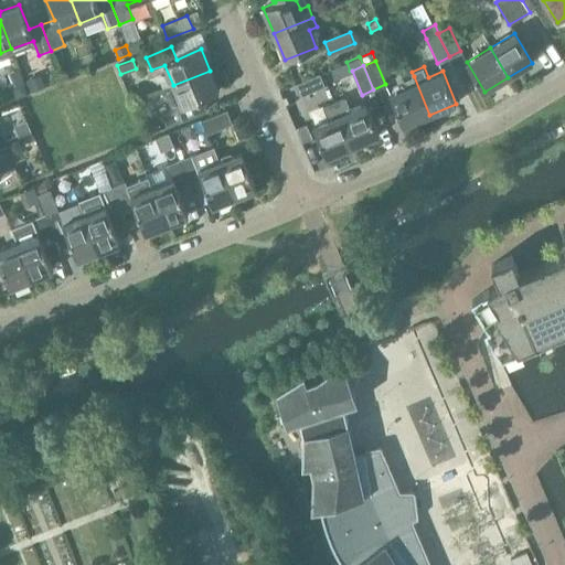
[(199,115),(206,112),(202,98),(219,92),(210,71),(173,85),(163,89),(172,110),(162,114),(168,127),(199,115)]
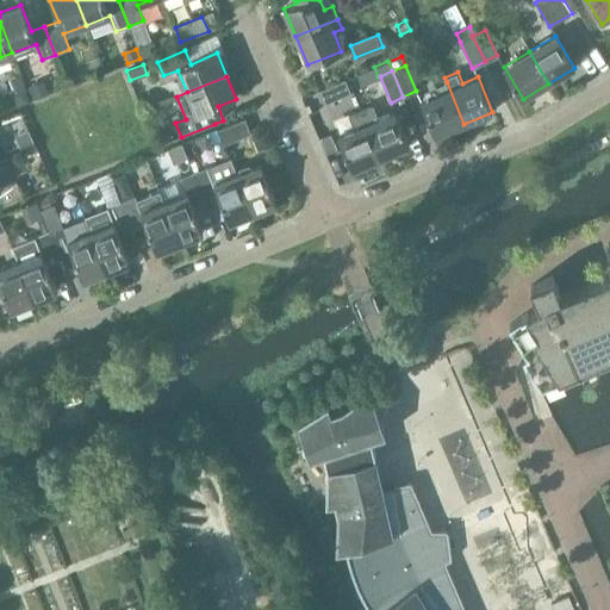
[(317,91),(323,104),(349,94),(344,81),(317,91)]
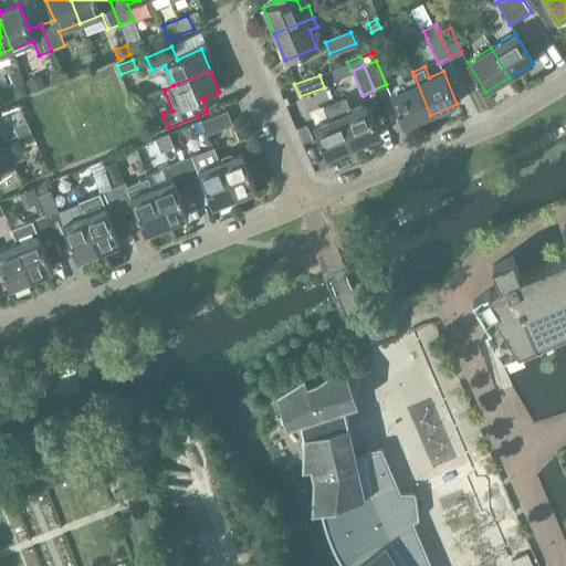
[(430,115),(415,76),(405,81),(407,86),(390,93),(404,126),(430,115)]
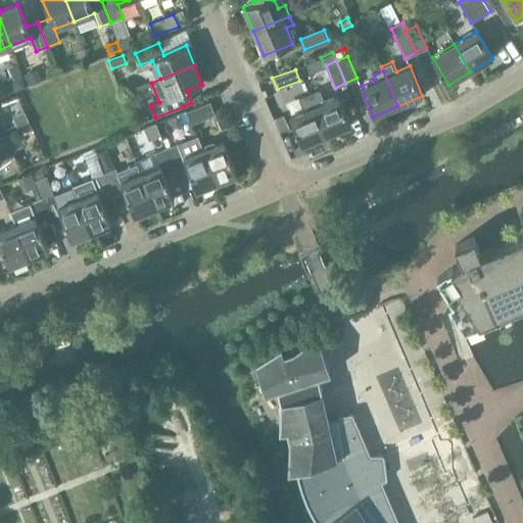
[(38,72),(27,77),(30,84),(41,80),(38,72)]
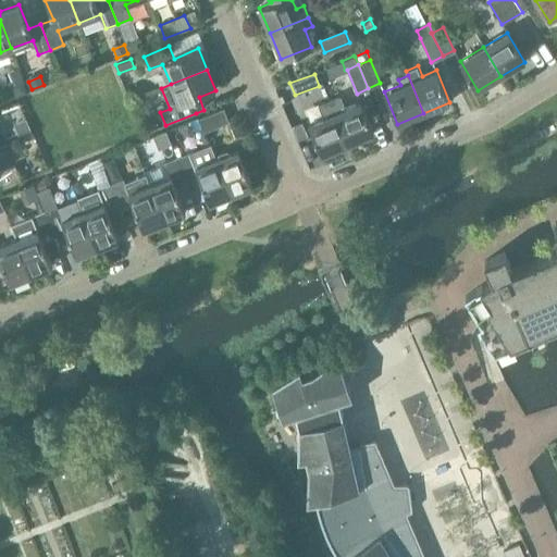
[(17,84),(15,89),(17,95),(27,91),(24,81),(17,84)]
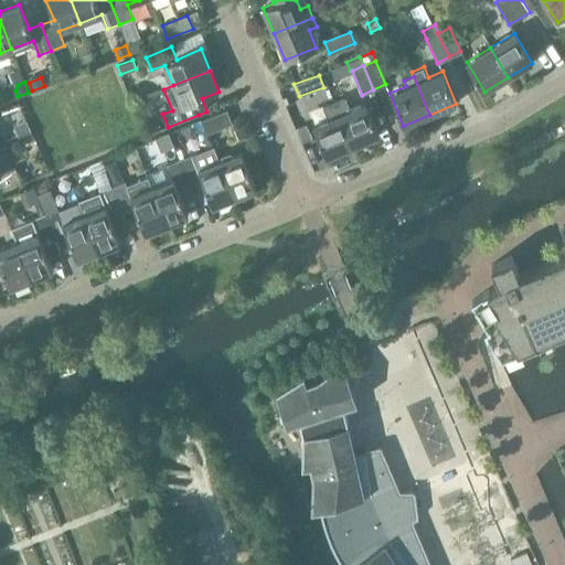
[(333,103),(353,147),(380,136),(365,104),(350,110),(344,98),(333,103)]
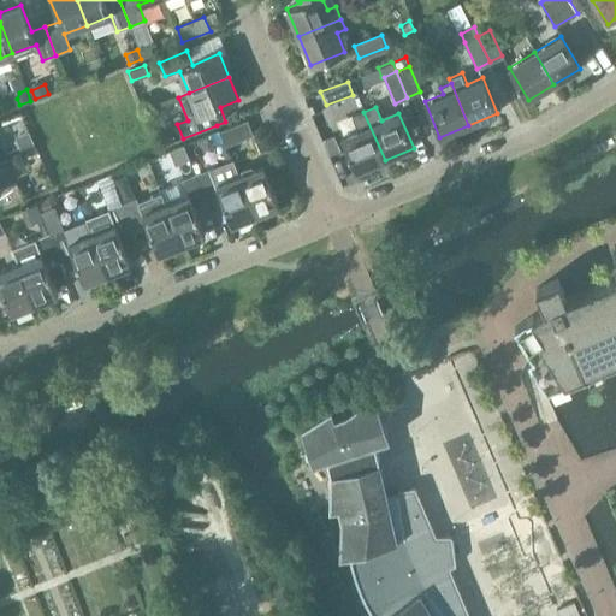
[(385,160),(363,112),(353,117),(357,130),(341,137),(356,173),(385,160)]
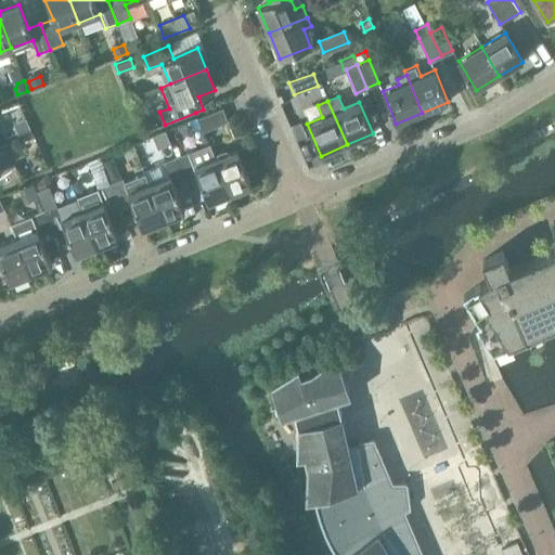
[(199,118),(204,131),(229,121),(223,108),(199,118)]
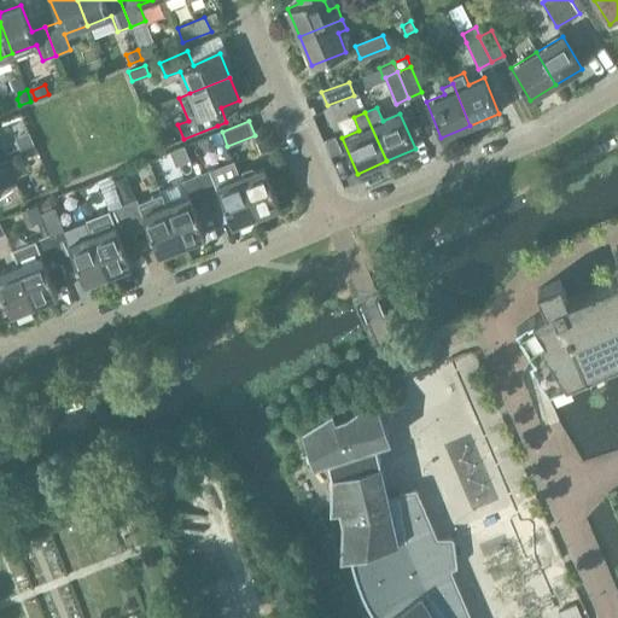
[(184,146),(170,152),(176,165),(188,159),(184,146)]
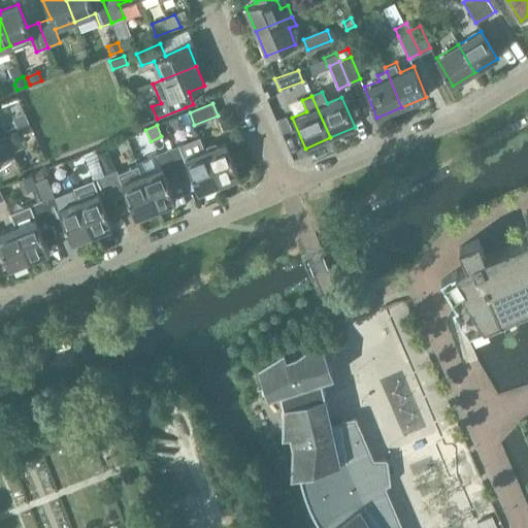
[(205,151),(219,186),(239,177),(225,143),(205,151)]
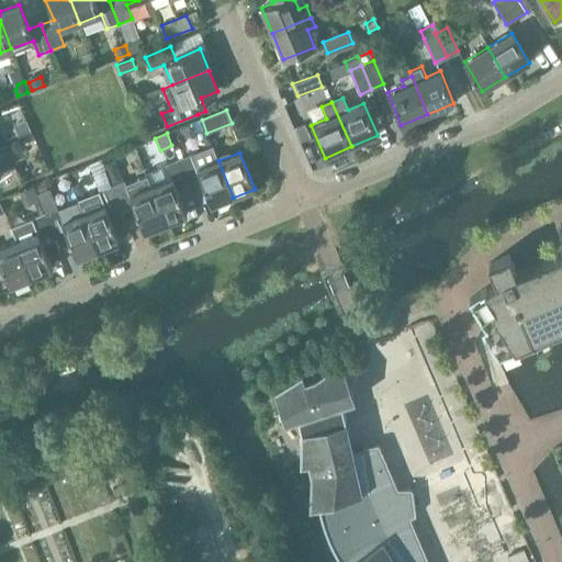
[(180,160),(179,160),(189,186),(190,186),(202,181),(212,206),(233,198),(218,160),(197,169),(191,156),(180,160)]
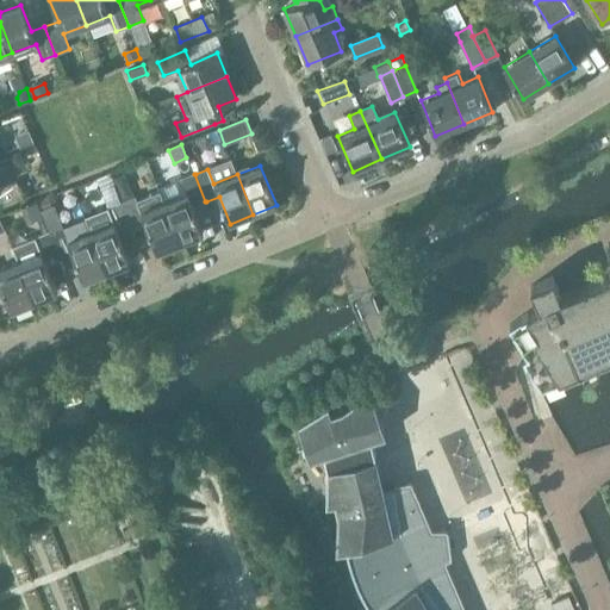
[(124,174),(112,179),(117,191),(129,186),(124,174)]
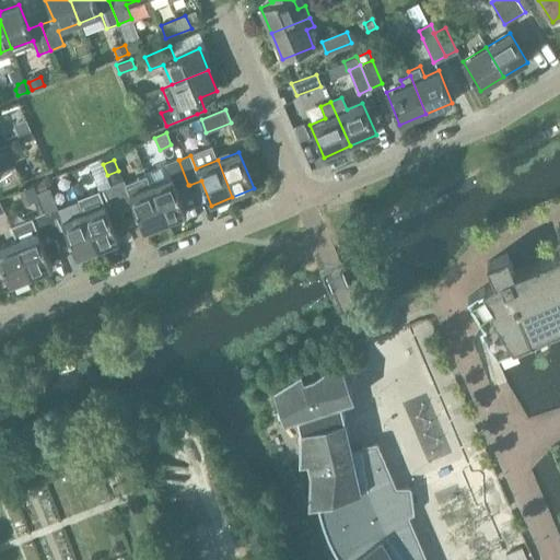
[(152,187),(151,187),(165,223),(187,216),(177,190),(188,185),(178,160),(165,165),(171,179),(152,187)]
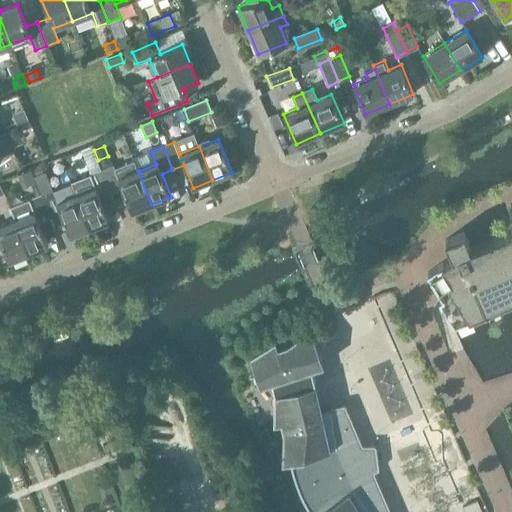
[(0,157),(0,172),(18,165),(13,154),(1,159),(0,157)]
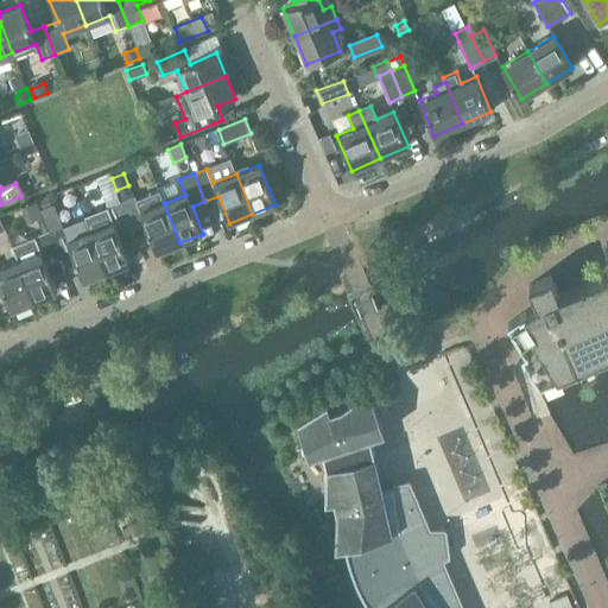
[(135,197),(121,203),(132,230),(146,225),(157,252),(179,242),(164,203),(165,203),(159,190),(135,200),(135,197)]
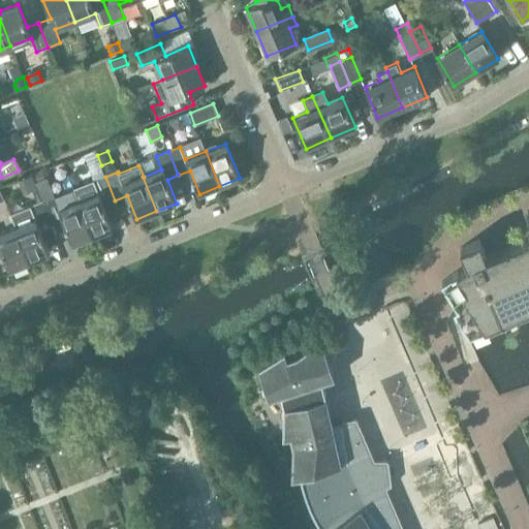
[(41,172),(32,175),(35,183),(44,179),(41,172)]
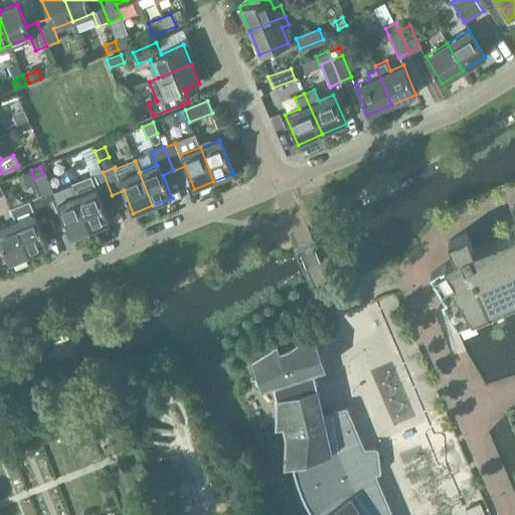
[(31,170),(18,175),(22,186),(35,181),(34,178),(31,170)]
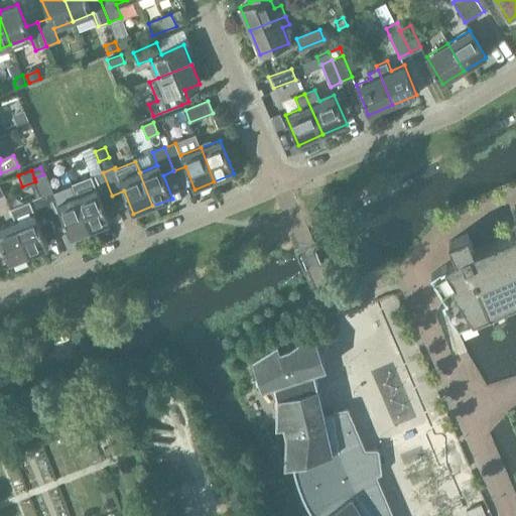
[(97,189),(77,197),(91,231),(110,223),(105,211),(116,207),(112,196),(103,172),(91,176),(97,189)]
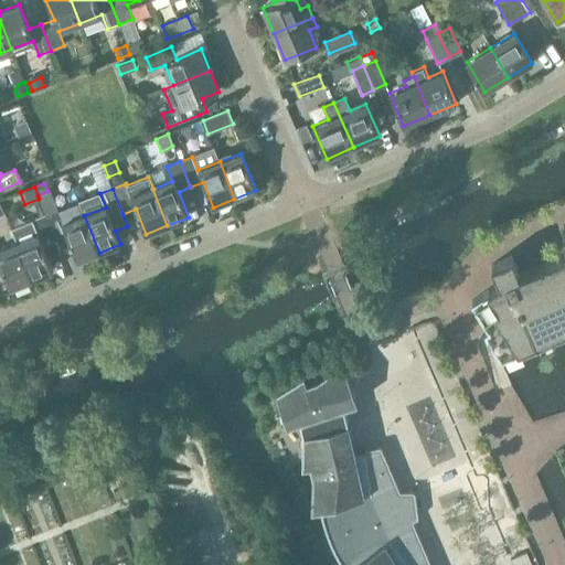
[(45,215),(44,215),(54,242),(55,241),(67,236),(77,262),(99,253),(84,215),(83,216),(78,205),(59,213),(57,210),(57,211),(45,215)]
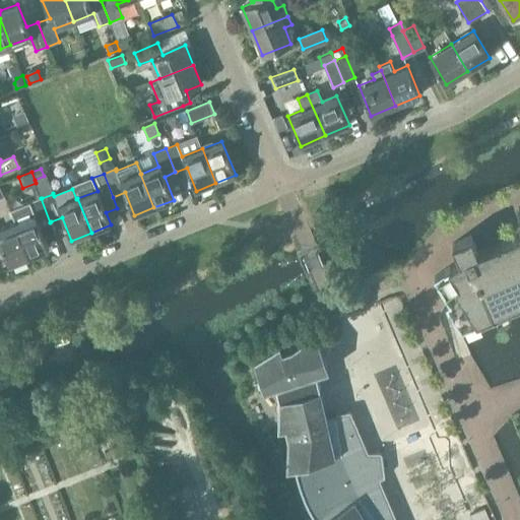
[(41,198),(10,210),(15,223),(28,257),(49,250),(44,237),(54,233),(50,222),(41,198)]
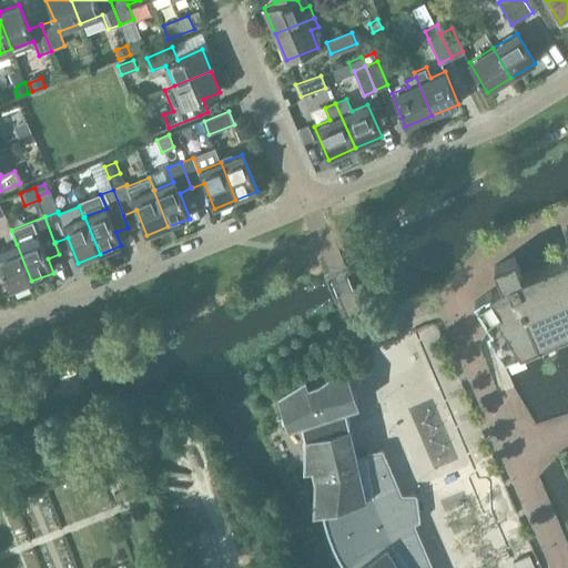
[(501,283),(475,301),(492,327),(488,330),(505,356),(567,328),(567,233),(561,236),(567,251),(567,255),(523,275),(515,256),(494,265),(501,283)]
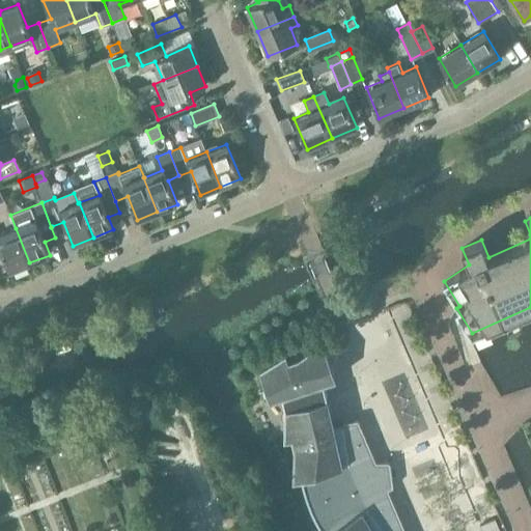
[(0,256),(3,256),(9,271),(29,262),(16,228),(0,233),(0,256)]
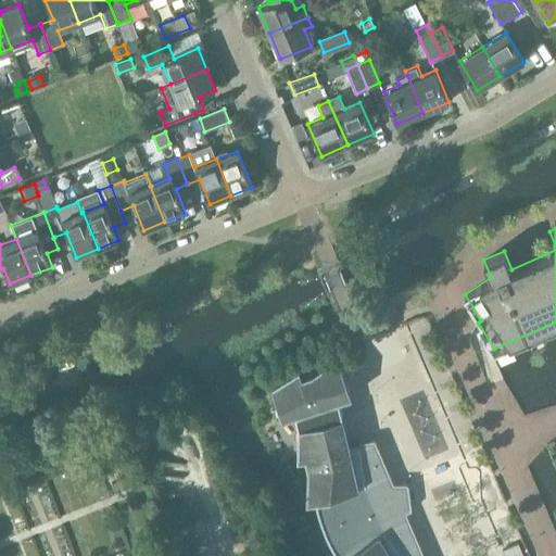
[(338,355),(335,357),(312,373),(301,376),(299,368),(272,386),(282,419),(295,415),(299,427),(298,459),(305,457),(307,468),(306,500),(315,497),(317,504),(318,509),(320,515),(321,519),(324,525),(326,529),(328,534),(330,539),(332,543),(336,548),(338,553),(340,555),(424,555),(406,514),(406,513),(411,510),(411,509),(412,509),(412,508),(408,484),(407,483),(406,483),(394,483),(393,483),(393,482),(375,441),(375,440),(374,440),(373,440),(361,442),(359,442),(358,443),(358,444),(358,445),(350,447),(339,400),(351,396),(338,355)]
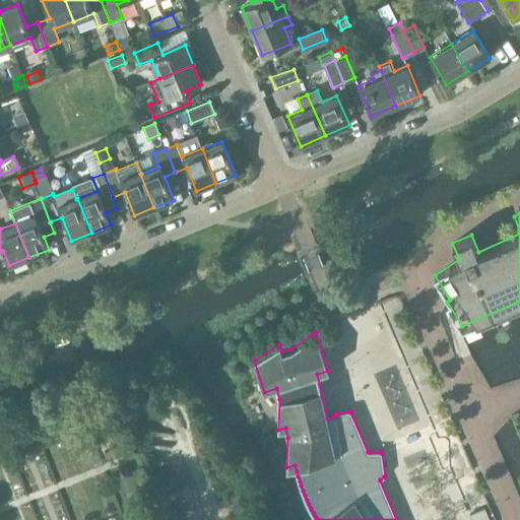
[(490,519),(484,508),(470,514),(472,519),(490,519)]
